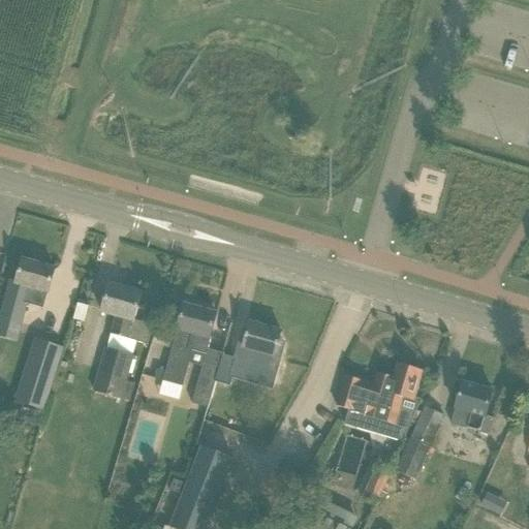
[(17,280),(5,321),(21,327),(27,304),(42,309),(49,288),(54,269),(23,259),(17,280)]
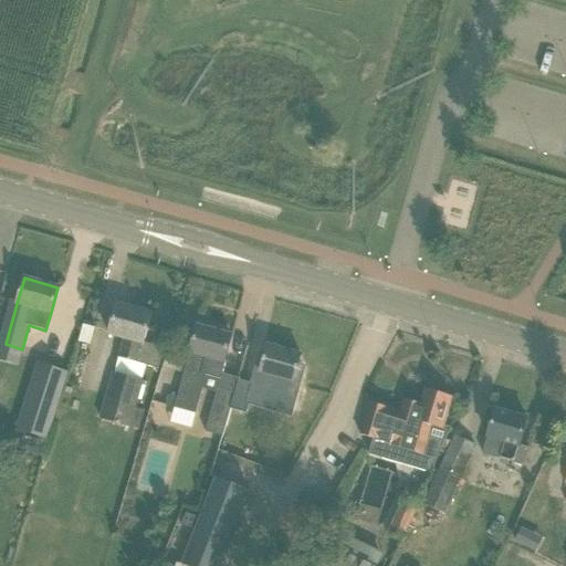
[(117,357),(158,368),(164,349),(143,343),(152,314),(116,304),(107,334),(123,338),(117,357)]
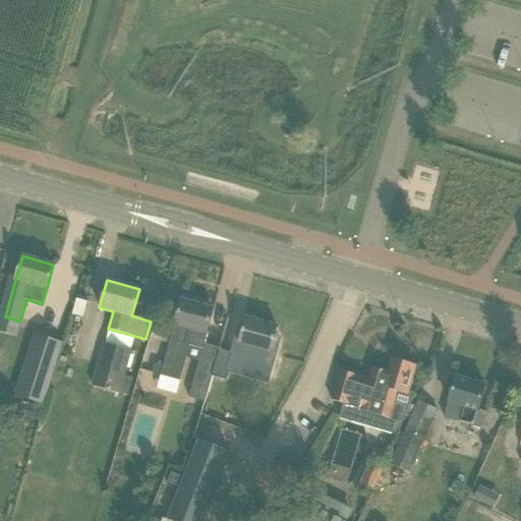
[(152,372),(179,381),(190,346),(203,349),(207,333),(206,333),(213,309),(181,300),(162,366),(155,364),(152,372)]
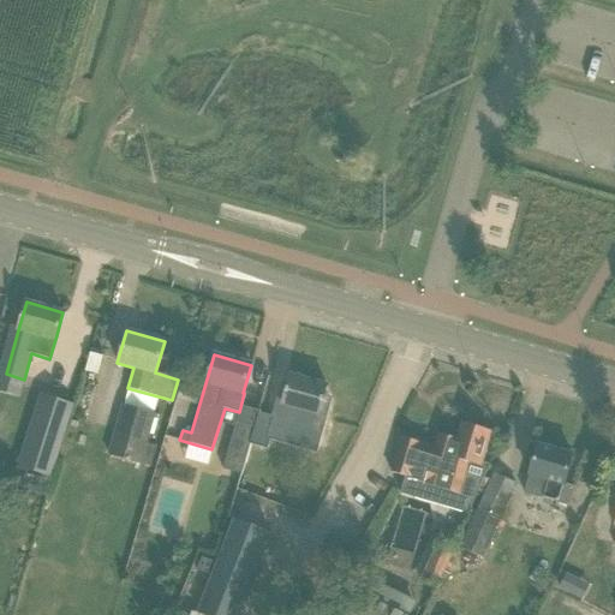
[(278,422),(314,433),(327,387),(290,376),(278,422)]
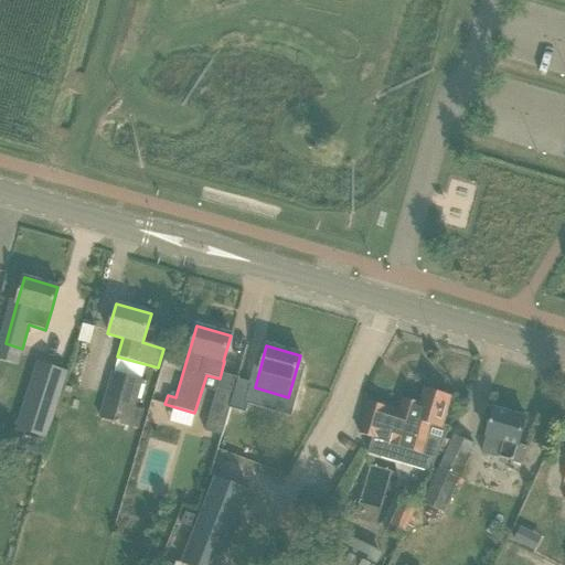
[(36,362),(16,429),(48,439),(68,372),(36,362)]
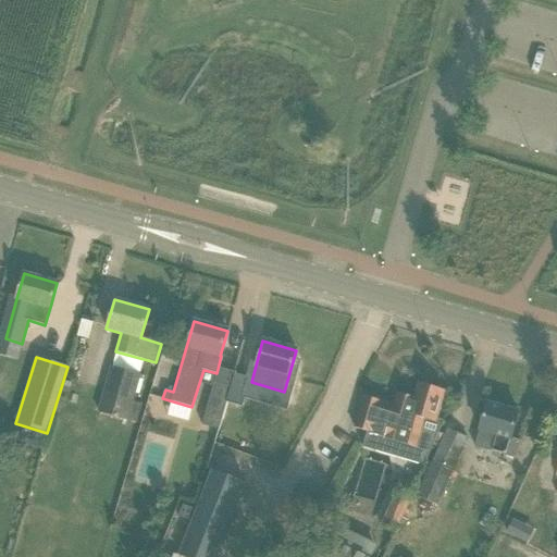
[(98,412),(134,423),(138,408),(132,406),(140,376),(111,368),(98,412)]
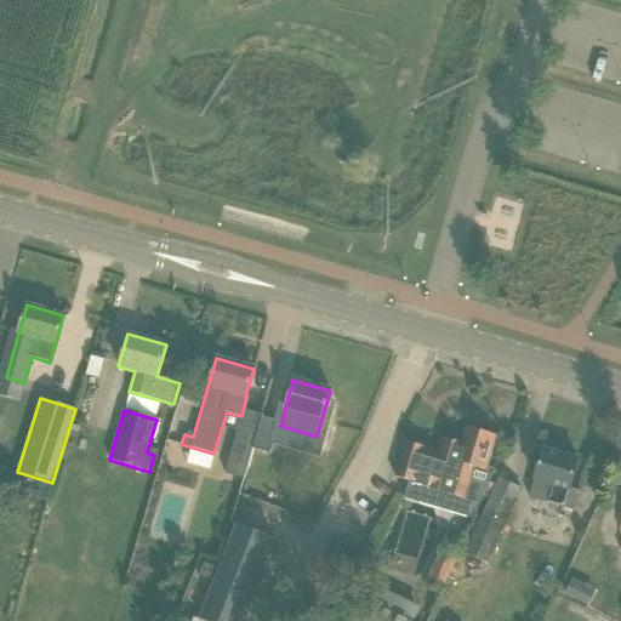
[(404,499),(472,519),(495,469),(486,466),(495,437),(467,428),(462,445),(444,439),(439,453),(405,443),(399,466),(396,477),(409,482),(404,499)]
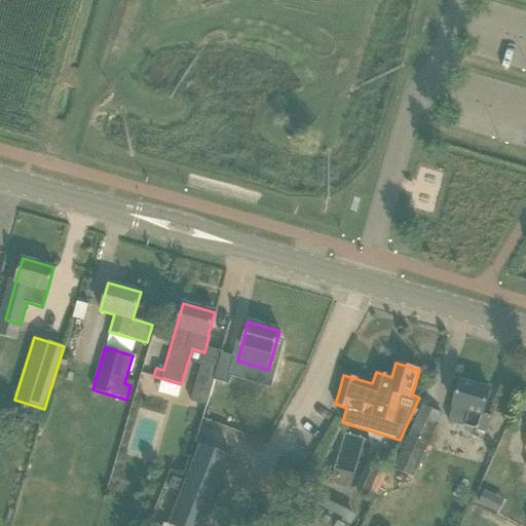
[(448,420),(487,431),(491,417),(482,414),(489,389),(459,381),(448,420)]
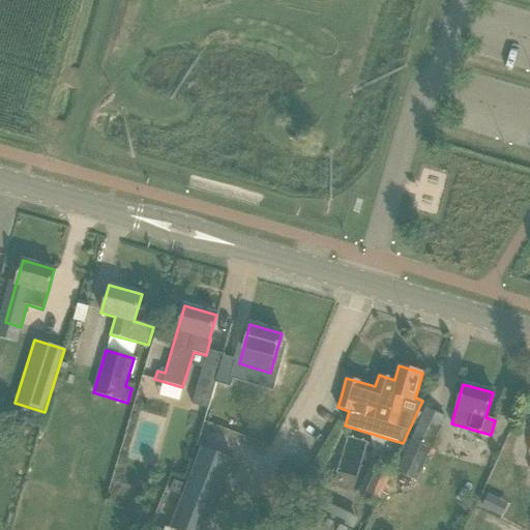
[(197,389),(192,406),(207,410),(209,404),(212,393),(197,389)]
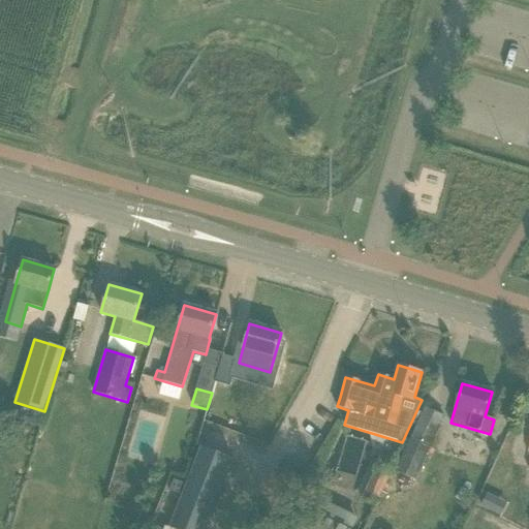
[(211,418),(236,426),(239,413),(214,406),(211,418)]
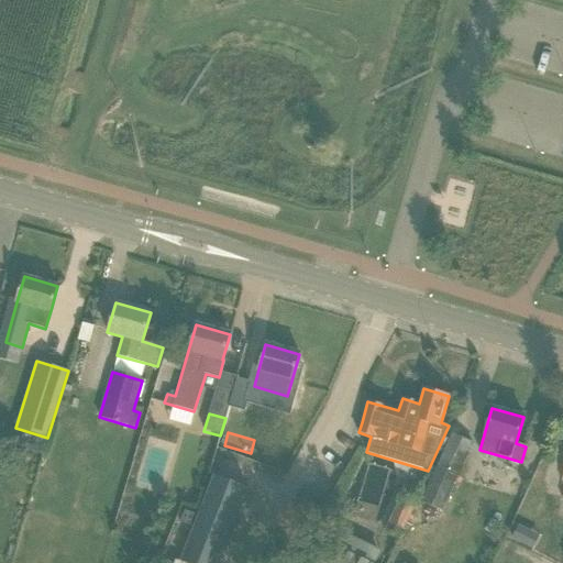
[(421,504),(442,512),(474,441),(453,432),(421,504)]
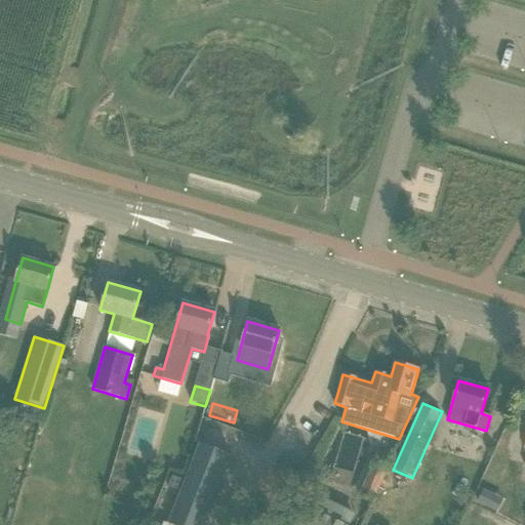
[(199,443),(168,524),(171,524),(204,524),(232,455),(199,443)]
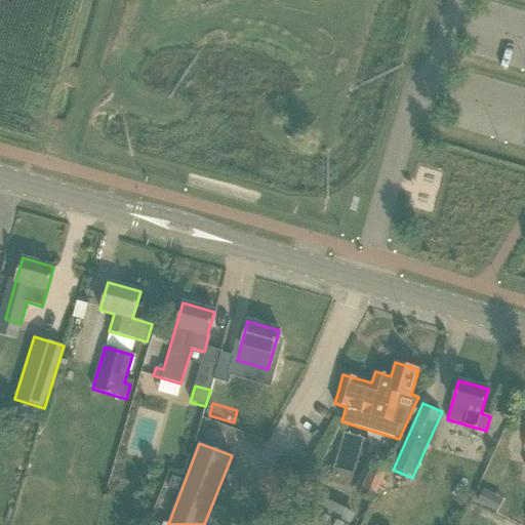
[(361,494),(374,500),(389,469),(374,462),(361,494)]
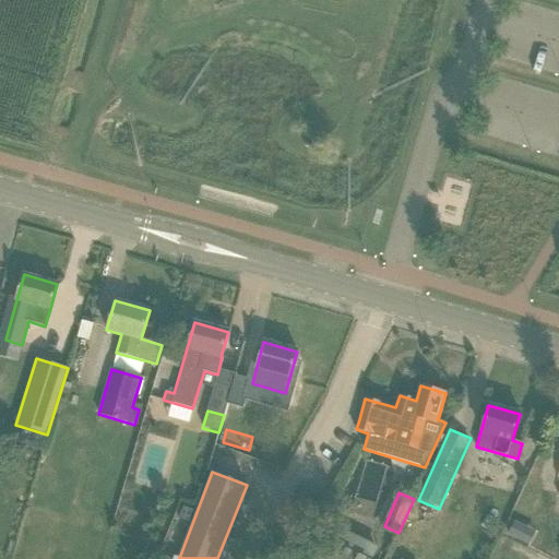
[(192,510),(183,507),(179,518),(188,521),(192,510)]
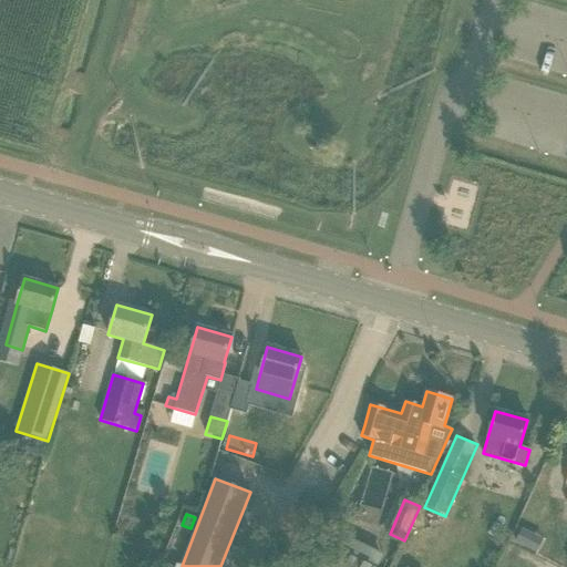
[(522,528),(515,544),(537,554),(544,539),(522,528)]
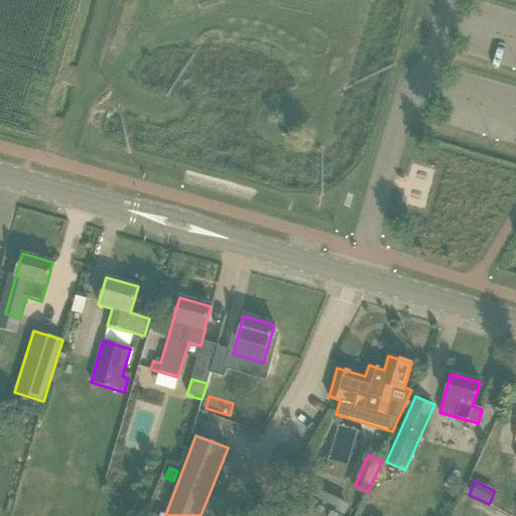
[(292,515),(337,515),(301,499),(292,515)]
